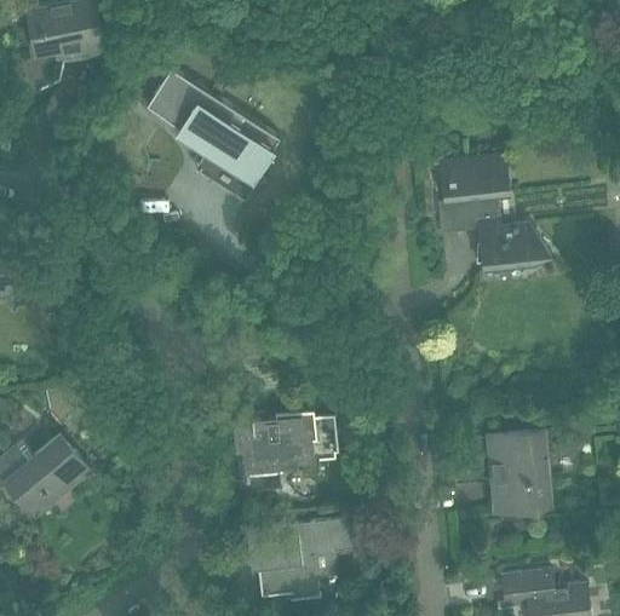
[(87,0),(28,12),(33,34),(36,57),(68,51),(69,57),(105,50),(95,0),(87,0)]
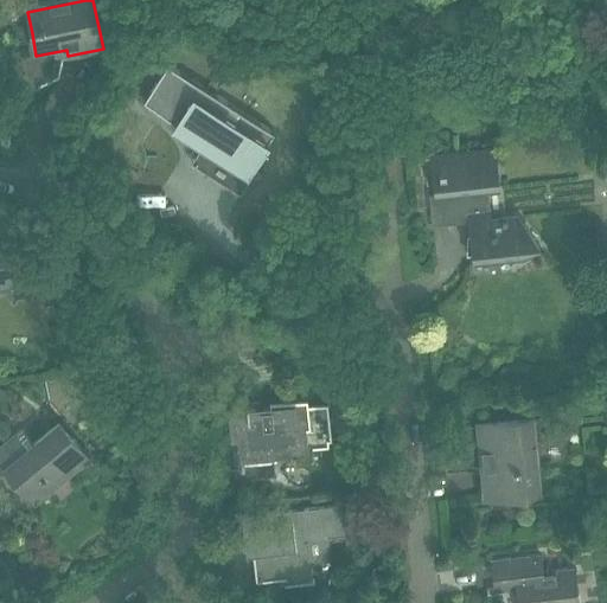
[(144,104),(250,173),(274,136),(167,69),(144,104)]
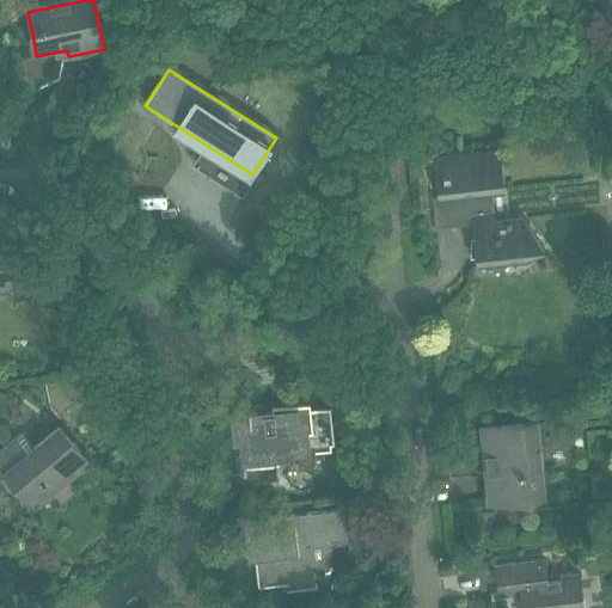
[(436,232),(475,227),(479,270),(525,265),(542,251),(521,223),(494,226),(490,196),(502,195),(499,155),(436,161),(440,200),(433,201),(436,232)]
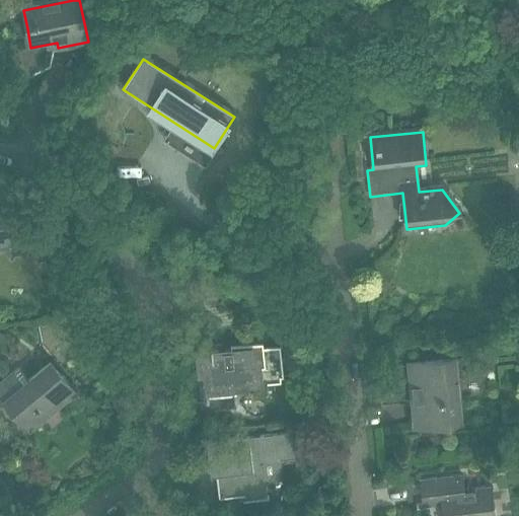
[(0,202),(0,247),(25,243),(22,223),(10,225),(6,202),(0,202)]
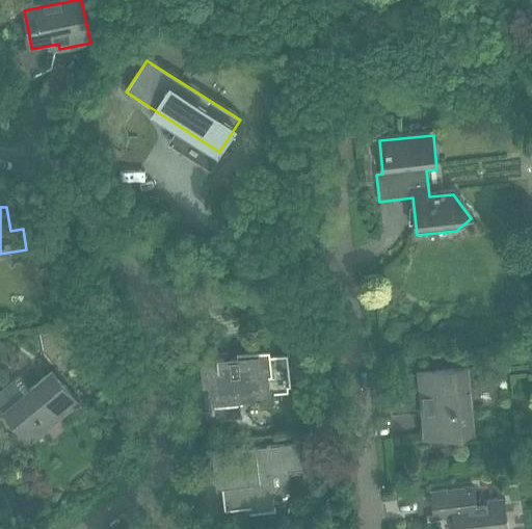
[(38,335),(43,356),(52,367),(70,352),(64,329),(38,335)]
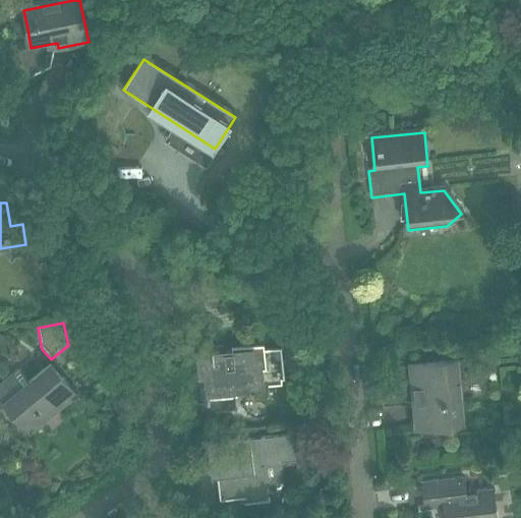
[(200,375),(199,376),(197,376),(198,377),(200,377),(203,393),(232,390),(232,386),(280,381),(277,352),(233,356),(233,352),(214,354),(214,351),(212,351),(213,359),(198,360),(200,375)]
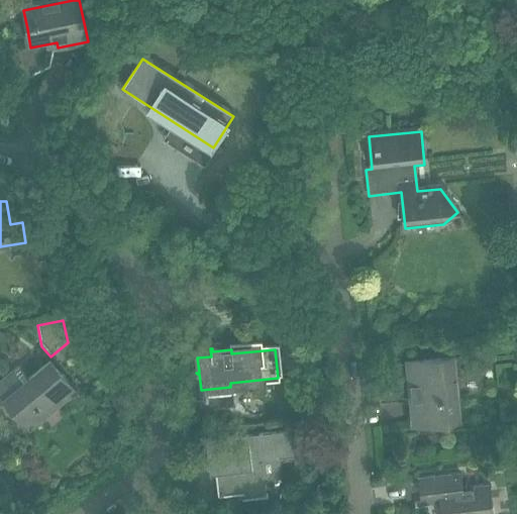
[(452,361),(427,363),(407,365),(414,426),(459,421),(452,361)]
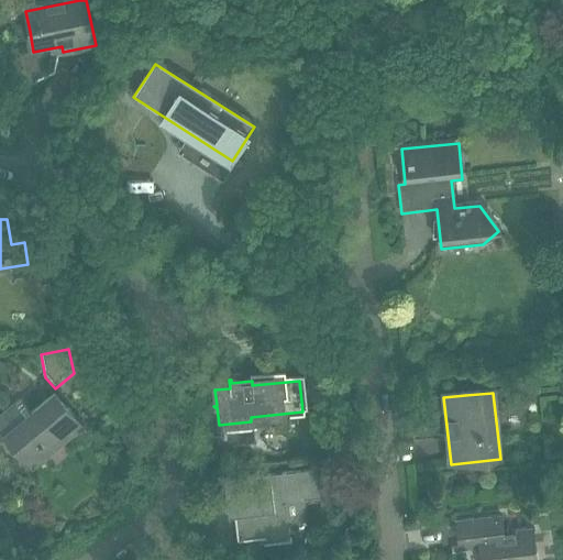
[(6,439),(18,454),(32,471),(83,429),(54,395),(25,419),(17,407),(0,420),(0,440),(1,442),(6,439)]
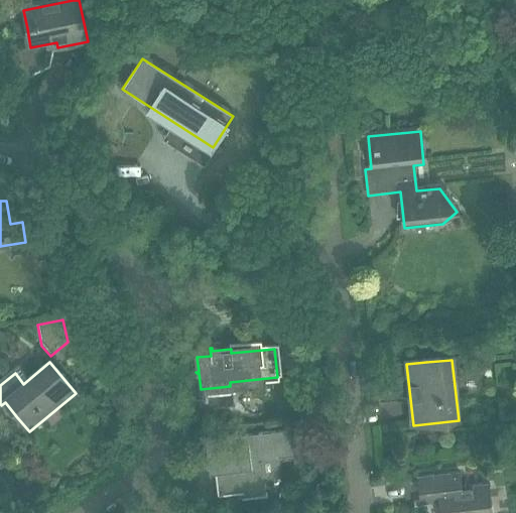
[(242,499),(242,501),(267,498),(267,496),(266,496),(261,461),(266,456),(276,455),(276,461),(293,459),(290,432),(206,442),(209,464),(212,463),(215,473),(218,498),(242,495),(243,499),(242,499)]
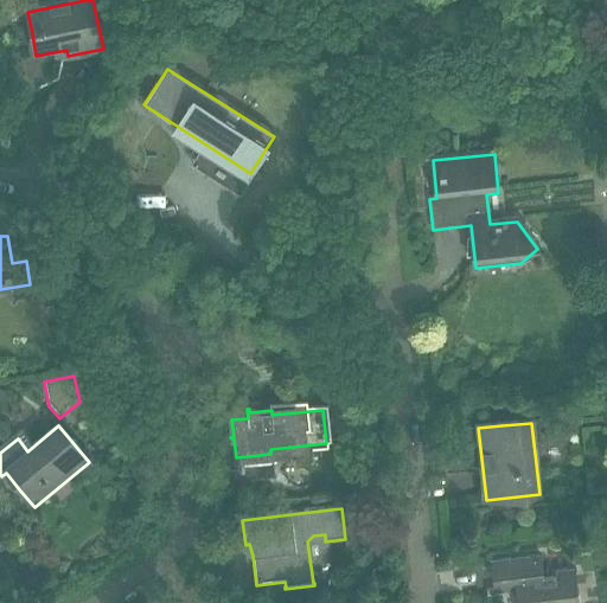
[(541,558),(516,560),(492,564),(496,595),(517,591),(518,602),(579,602),(575,572),(542,576),(541,558)]
